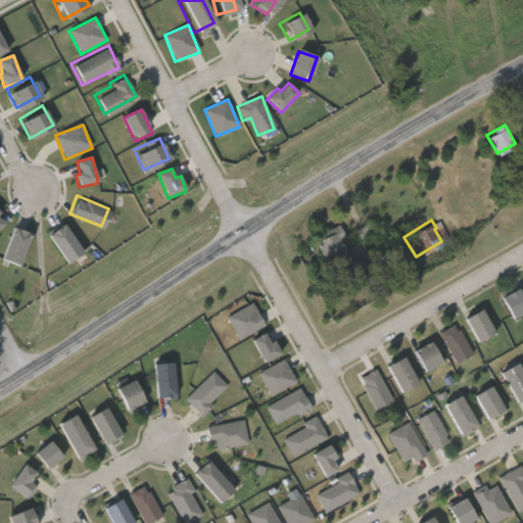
[(77,249),(58,258),(44,230),(63,222),(77,249)]
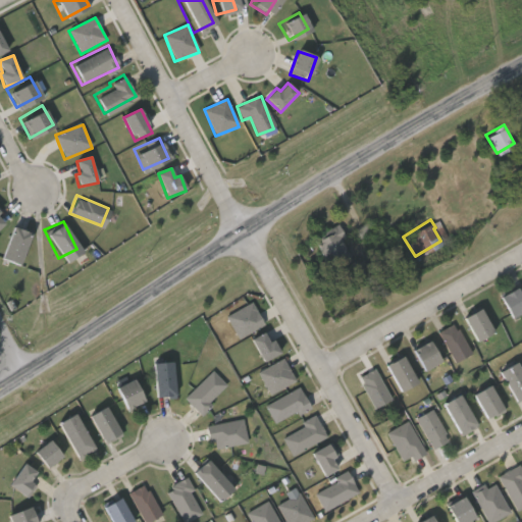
[(359,239),(353,228),(365,221),(371,231),(359,239)]
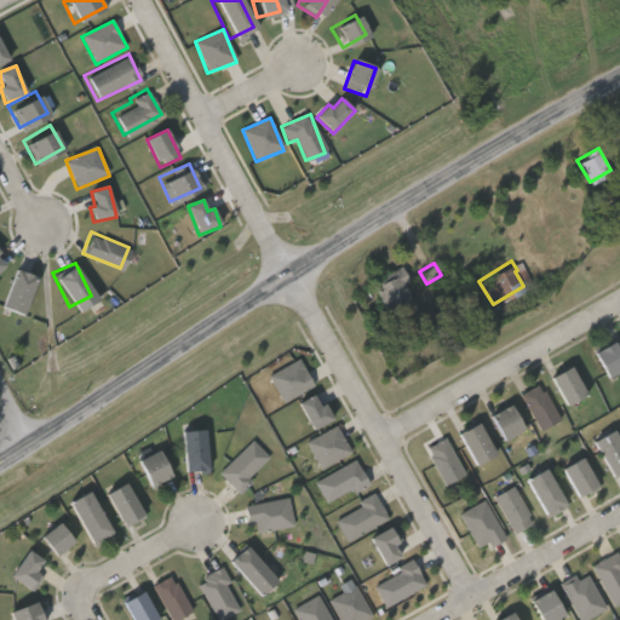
[(33,274),(21,314),(0,306),(0,294),(9,267),(33,274)]
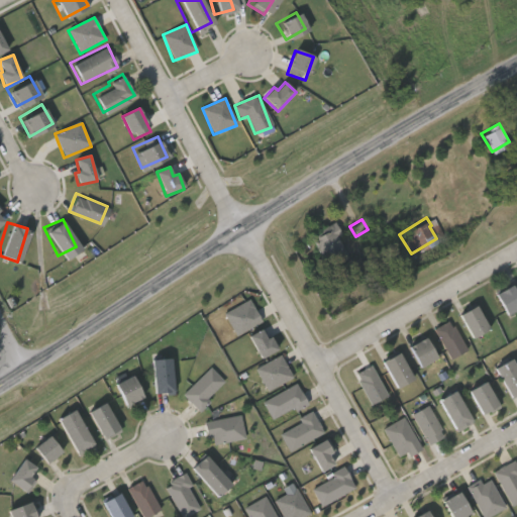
[(309,231),(333,222),(347,257),(324,267),(309,231)]
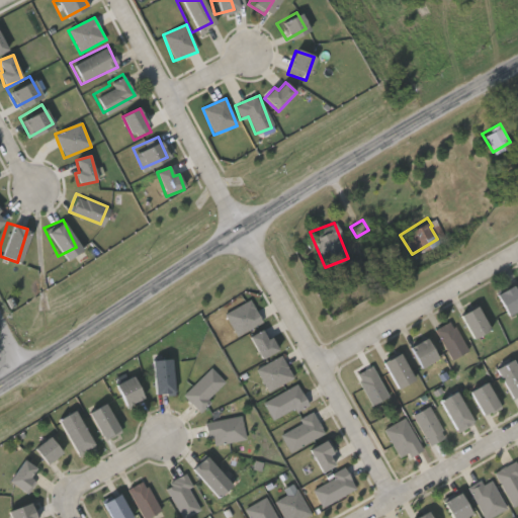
[(517,300),(517,306),(502,314),(491,292),(508,283),(517,300)]
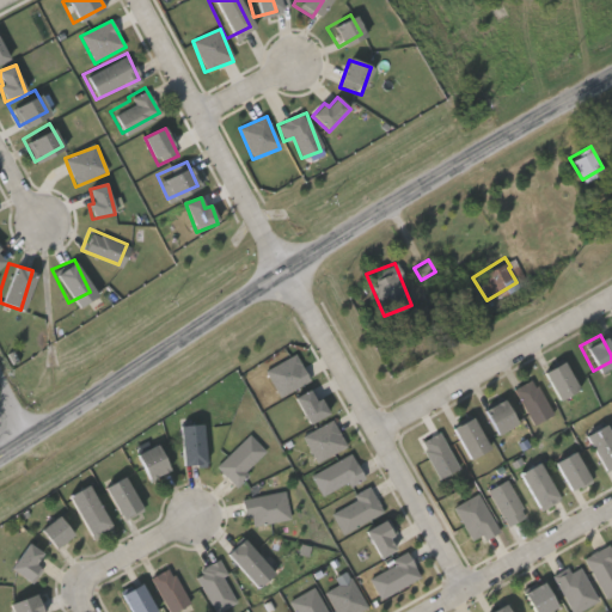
[(280,398),(310,381),(295,355),(264,372),(280,398)]
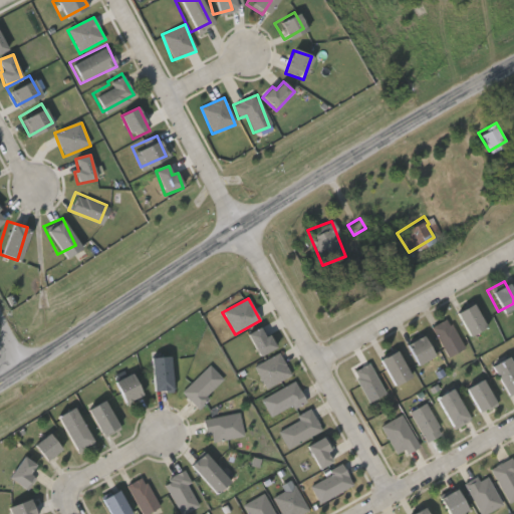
[(464,334),(451,310),(470,300),(483,323),(464,334)]
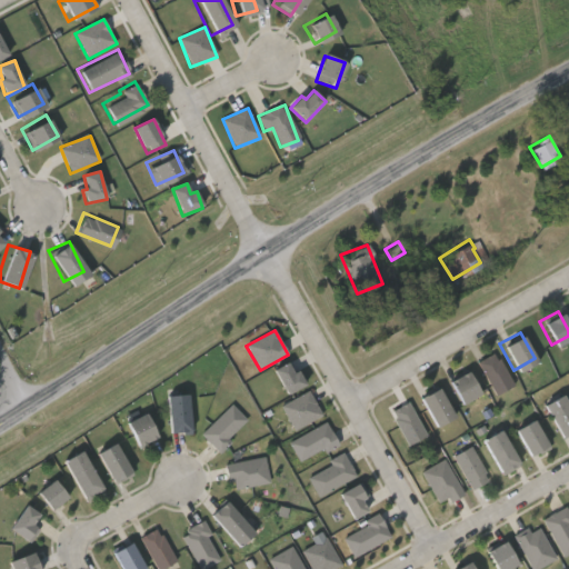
[(476,359),(495,350),(511,383),(492,393),(476,359)]
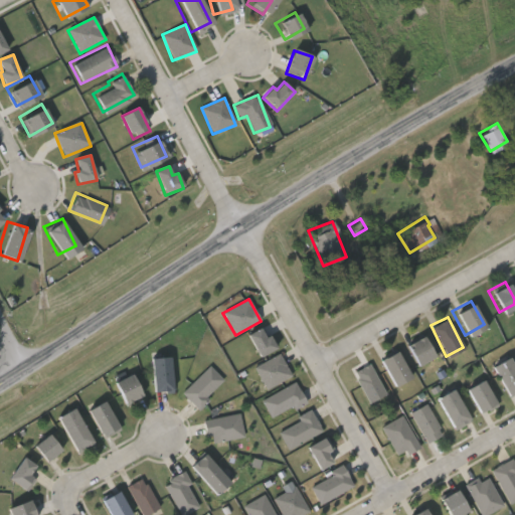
[(248,335),(259,358),(277,349),(270,335),(265,338),(261,329),(248,335)]
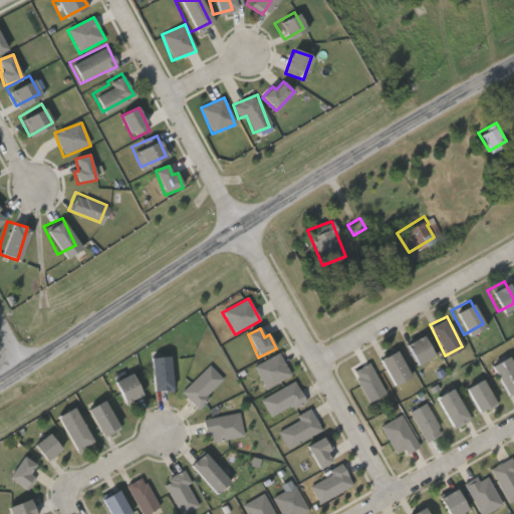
[(412,364),(401,343),(420,333),(431,353),(412,364)]
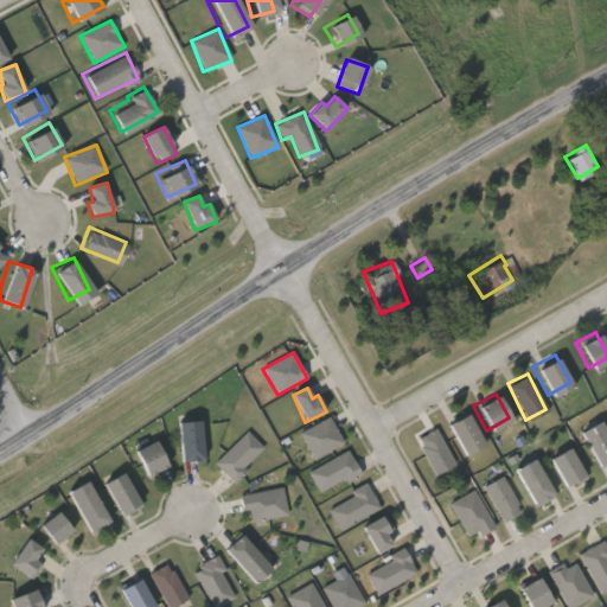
[(445,421),(467,411),(481,445),(459,454),(445,421)]
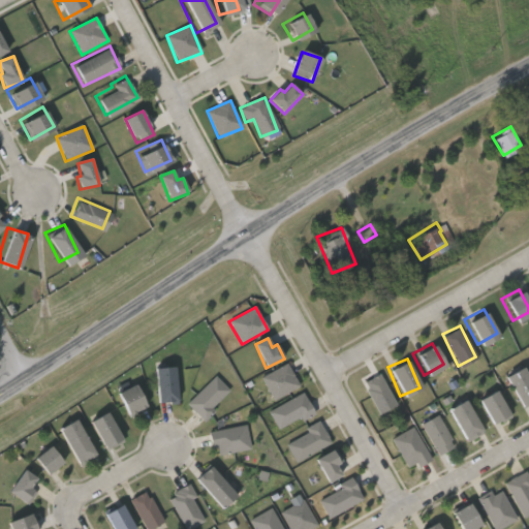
[(274,401),(300,387),(287,364),(261,378),(274,401)]
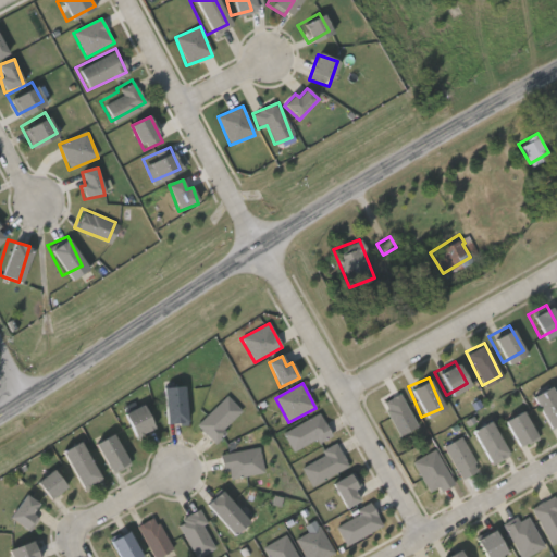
[(185,384),(186,421),(161,422),(160,385),(185,384)]
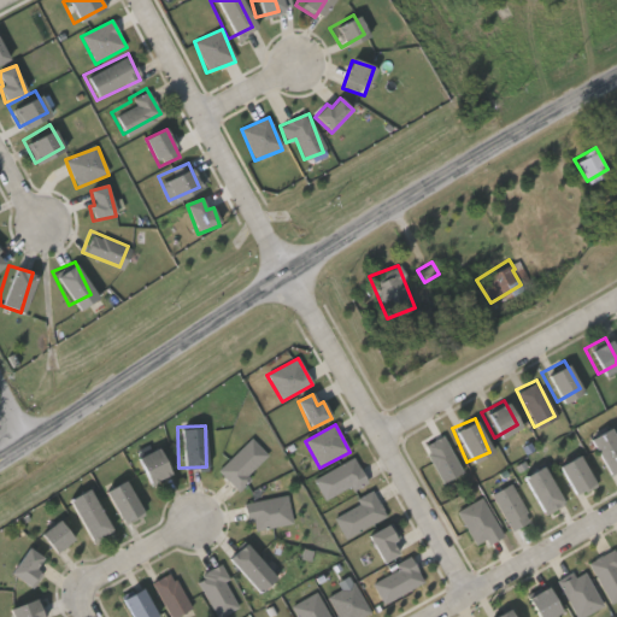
[(616,446),(616,465),(605,472),(585,438),(605,425),(616,446)]
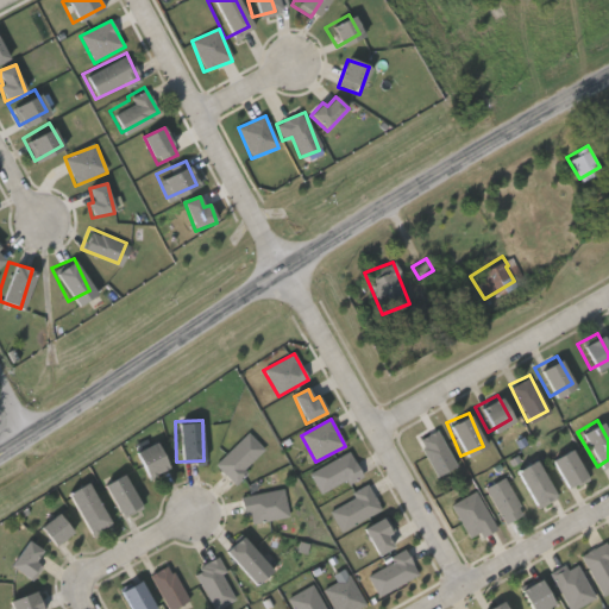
[(454,465),(434,473),(418,438),(438,428),(454,465)]
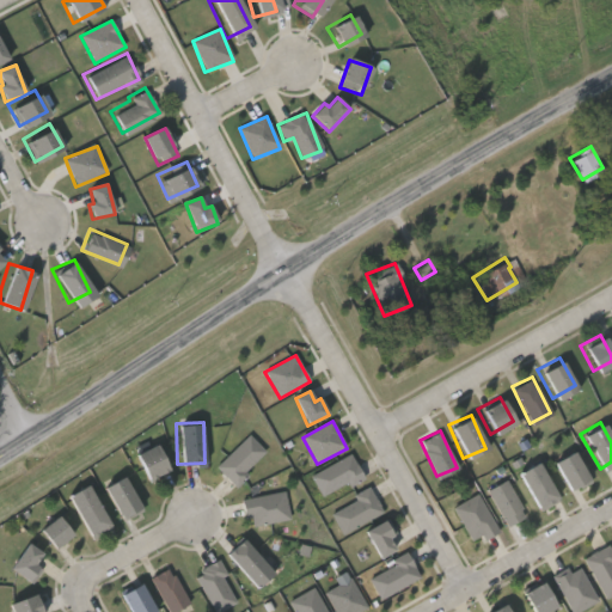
[(267,454),(250,435),(215,467),(233,485),(267,454)]
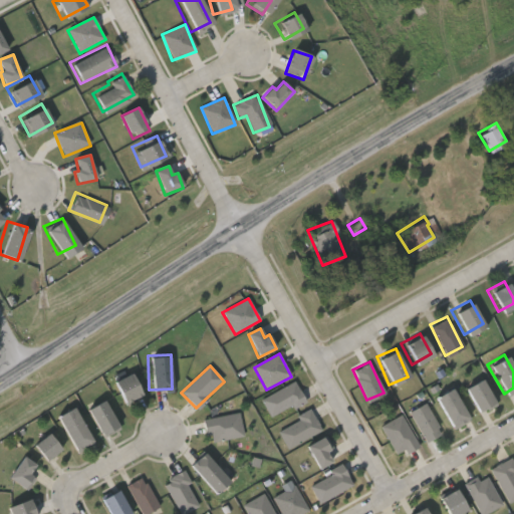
[(109,381),(130,371),(141,393),(119,403),(109,381)]
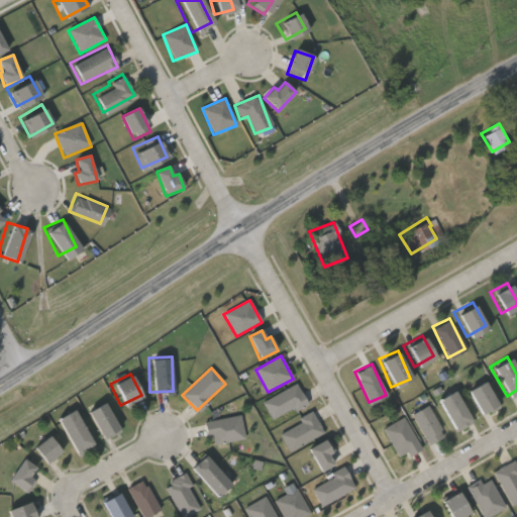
[(464,389),(484,379),(497,403),(478,413),(464,389)]
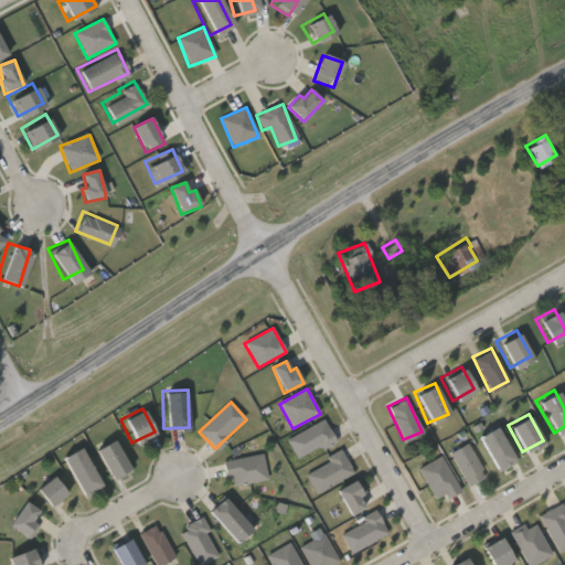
[(297,459),(321,446),(323,450),(337,443),(323,419),(287,440),(297,459)]
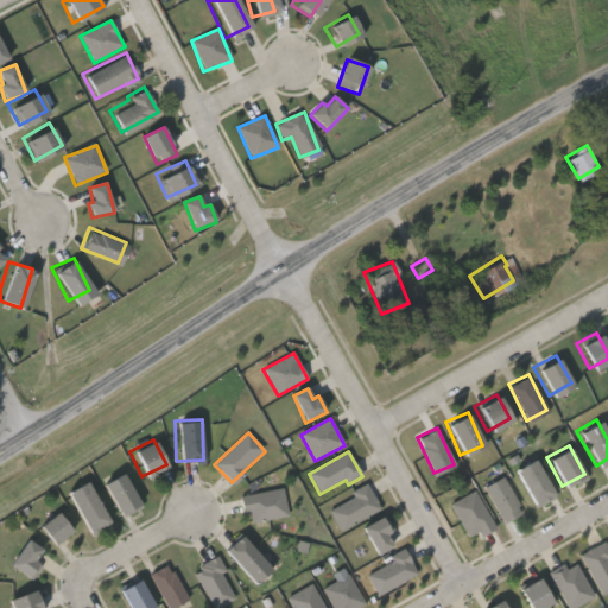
[(553,491),(533,504),(511,470),(531,456),(553,491)]
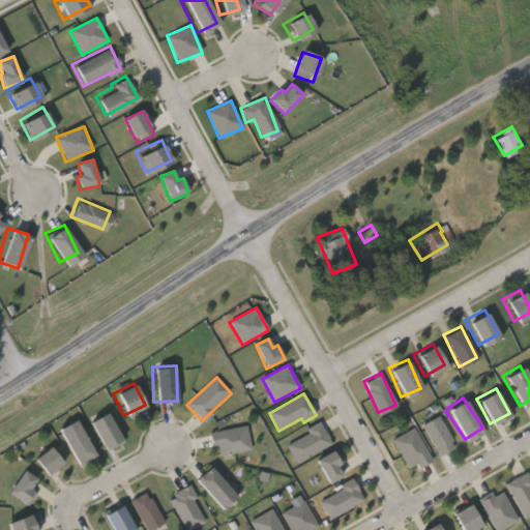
[(101,448),(87,420),(106,410),(120,438),(101,448)]
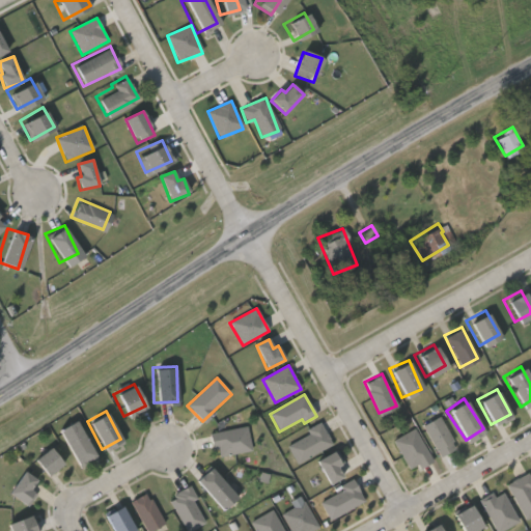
[(456,447),(439,455),(422,424),(439,415),(456,447)]
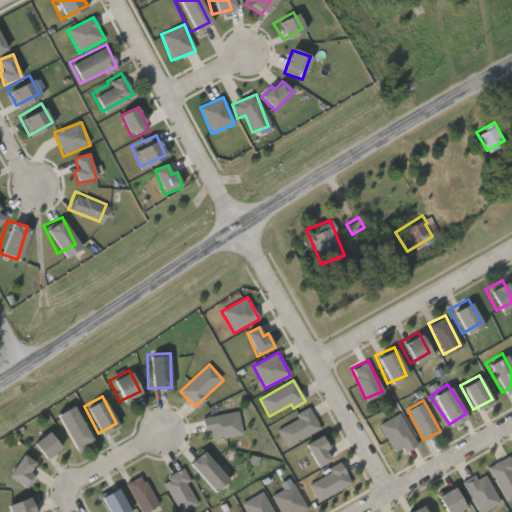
[(91,437),(73,448),(53,413),(71,403),(91,437)]
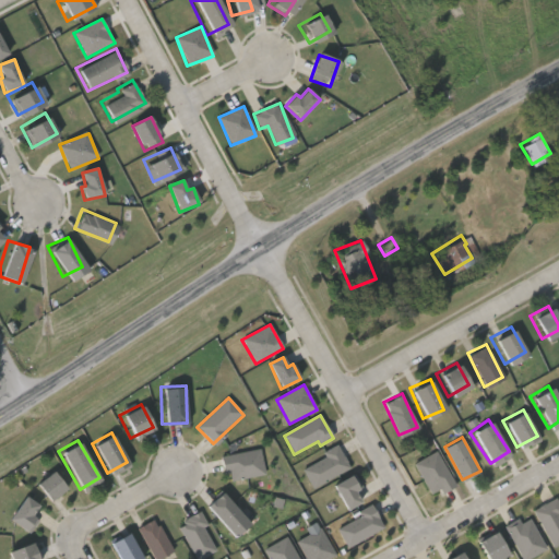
[(302,468),(311,487),(349,472),(339,445),(322,452),(325,460),(302,468)]
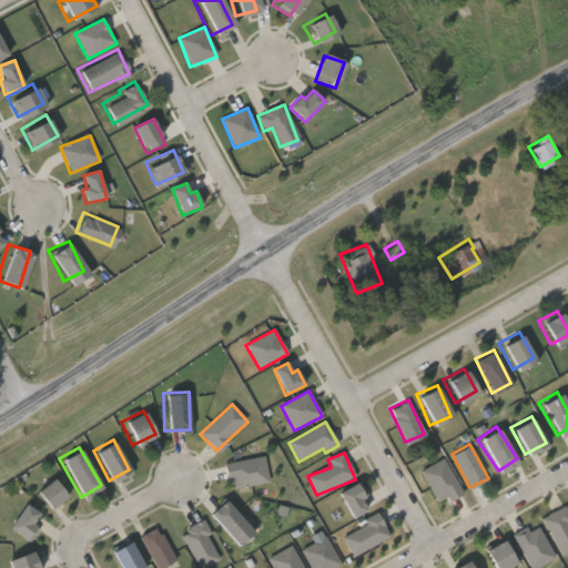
[(234,490),(270,483),(264,456),(224,465),(227,482),(233,480),(234,490)]
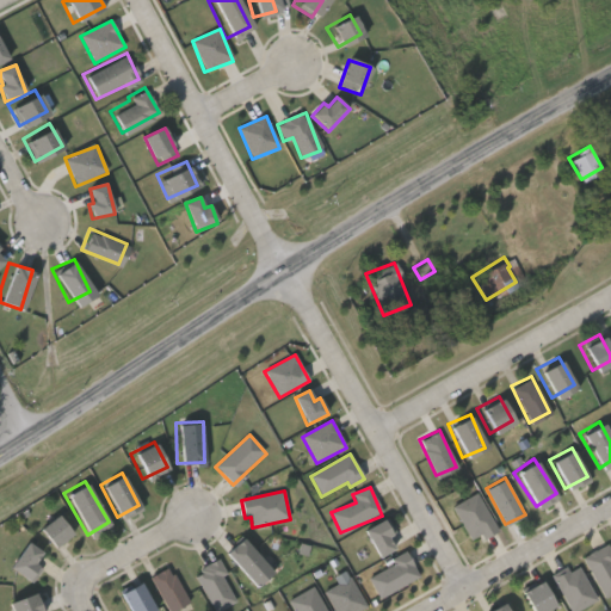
[(483,541),(498,532),(477,494),(452,507),(470,541),(480,535),(483,541)]
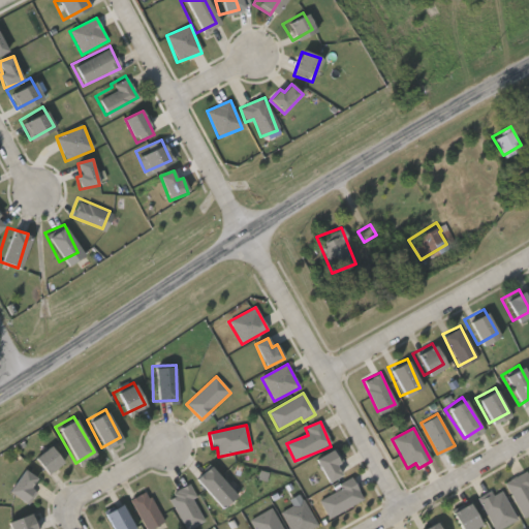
[(60,461),(41,473),(31,456),(50,444),(60,461)]
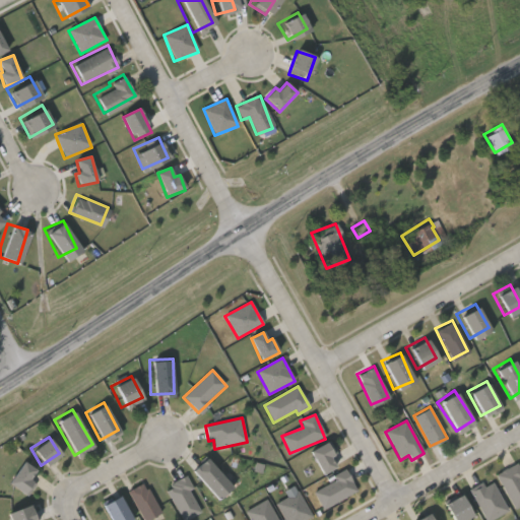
[(337,454),(331,442),(311,451),(321,475),(335,468),(330,457),(337,454)]
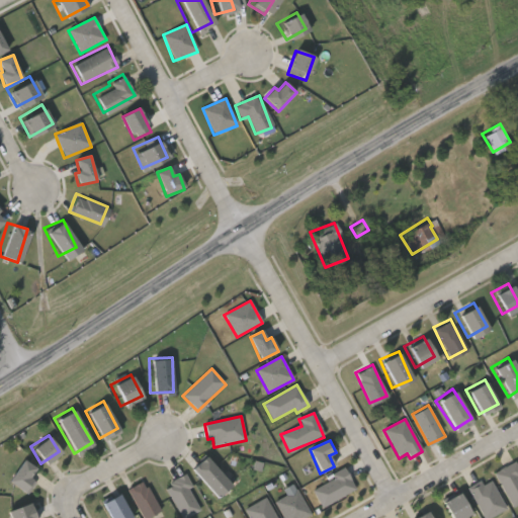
[(214,498),(188,467),(203,454),(229,485),(214,498)]
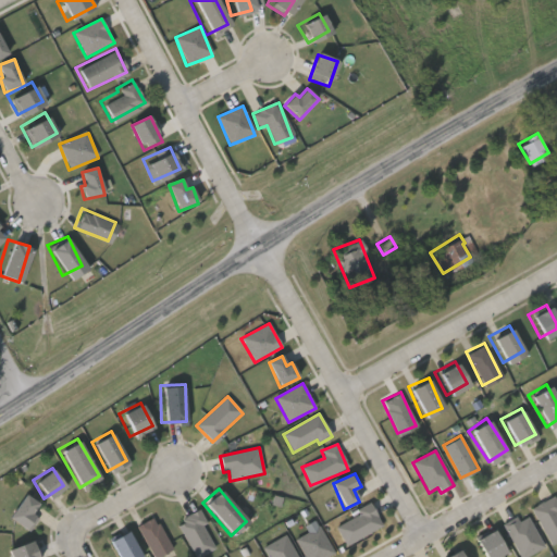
[(38,519),(32,515),(38,504),(25,495),(9,519),(29,532),(38,519)]
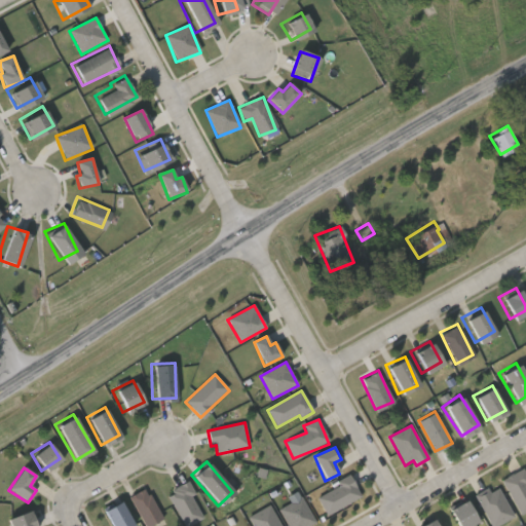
[(501,481),(521,516),(525,512),(525,484),(525,474),(523,468),(501,481)]
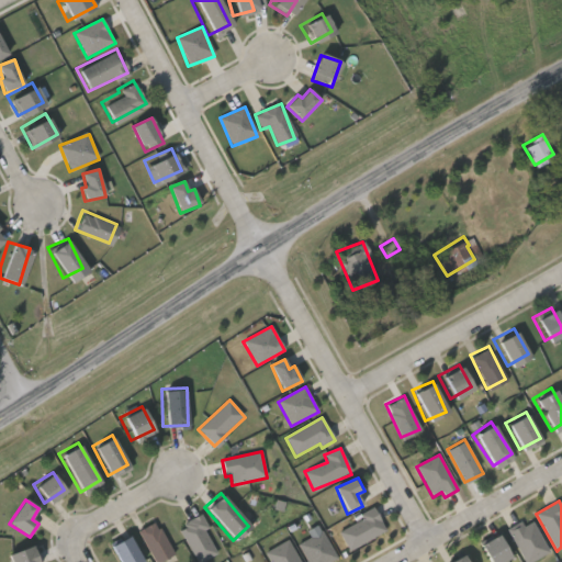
[(338,532),(348,551),(386,531),(373,507),(359,515),(361,520),(338,532)]
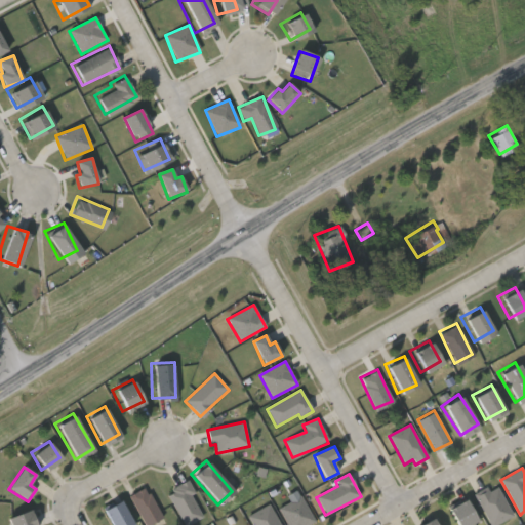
[(195,494),(189,482),(166,493),(183,524),(188,524),(203,517),(192,496),(195,494)]
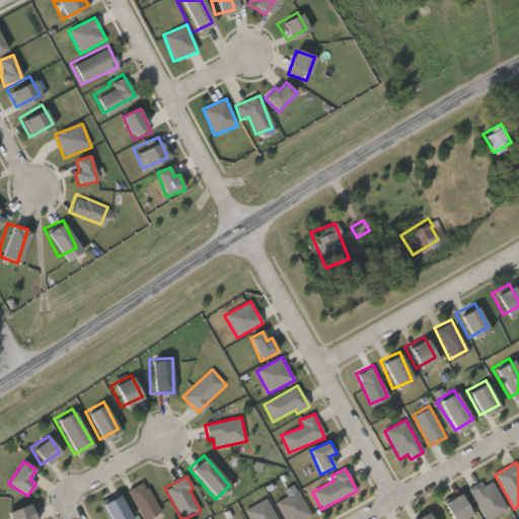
[(143,518),(126,489),(143,479),(159,510),(143,518)]
